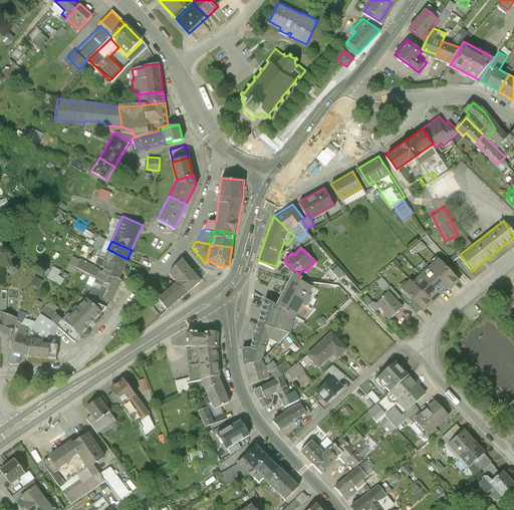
[(127,259),(107,249),(104,256),(108,258),(104,267),(119,274),(127,259)]
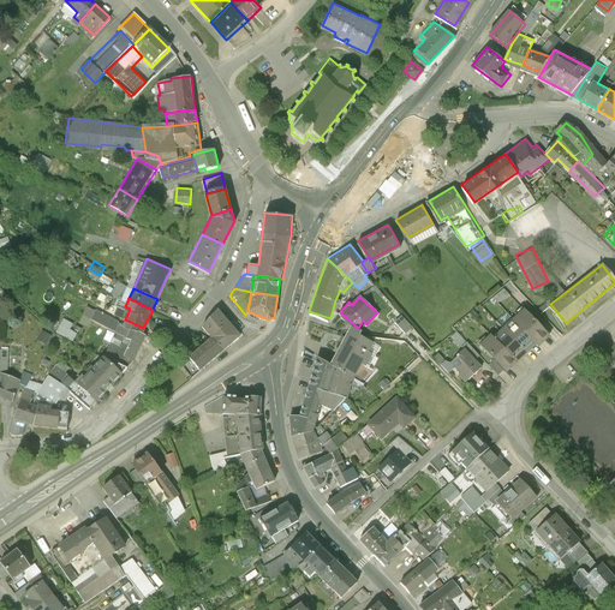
[(120,332),(125,320),(99,306),(94,318),(117,330),(120,332)]
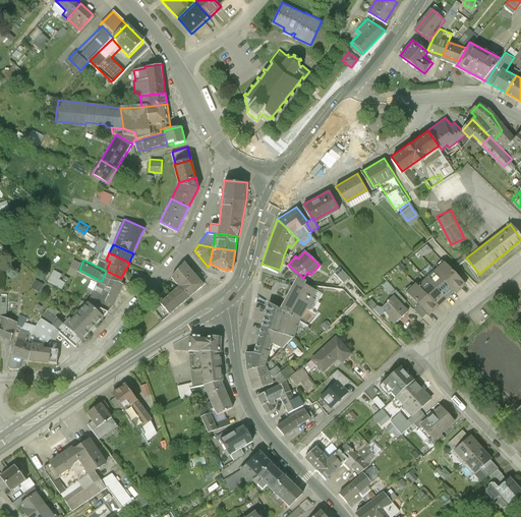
[(443,262),(433,271),(453,290),(462,282),(443,262)]
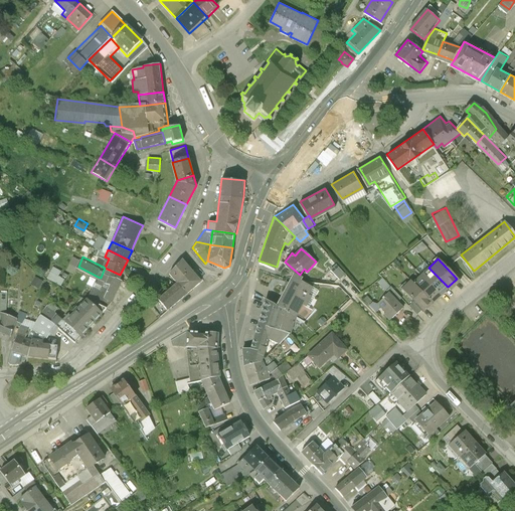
[(199,279),(181,260),(168,273),(176,281),(185,292),(199,279)]
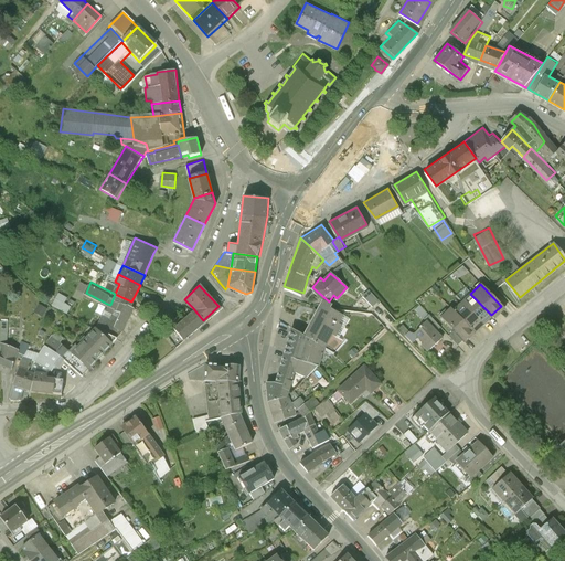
[(369,286),(362,292),(371,303),(377,297),(369,286)]
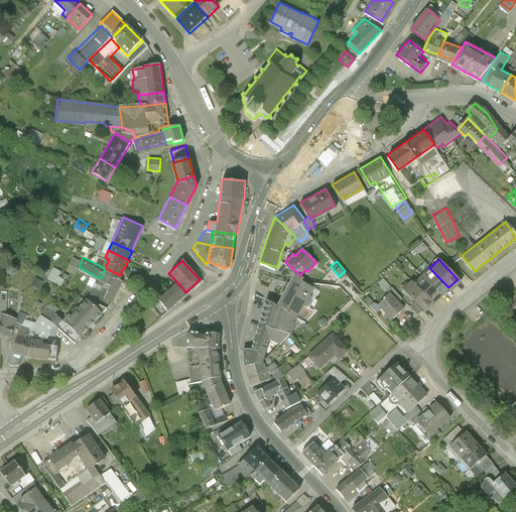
[(63,274),(58,272),(60,266),(51,263),(48,276),(62,280),(63,274)]
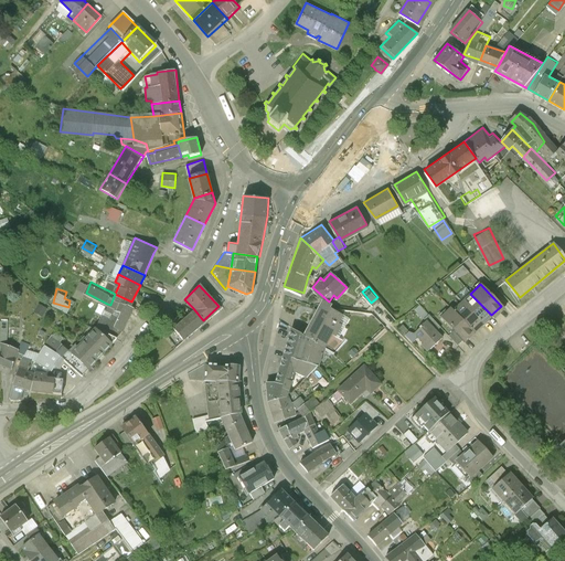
[(135,304),(131,302),(115,294),(110,305),(118,308),(110,323),(123,328),(135,304)]
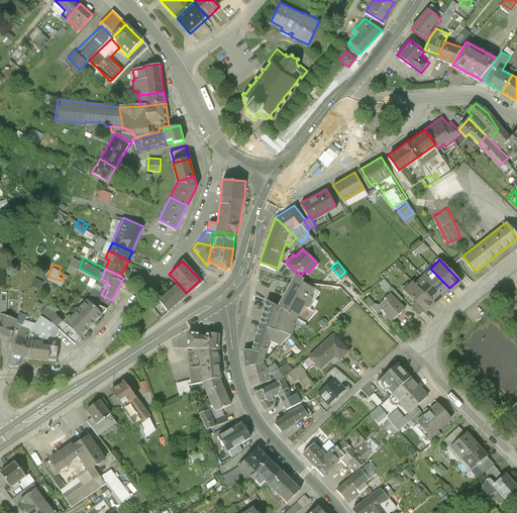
[(430,269),(422,277),(441,296),(449,288),(430,269)]
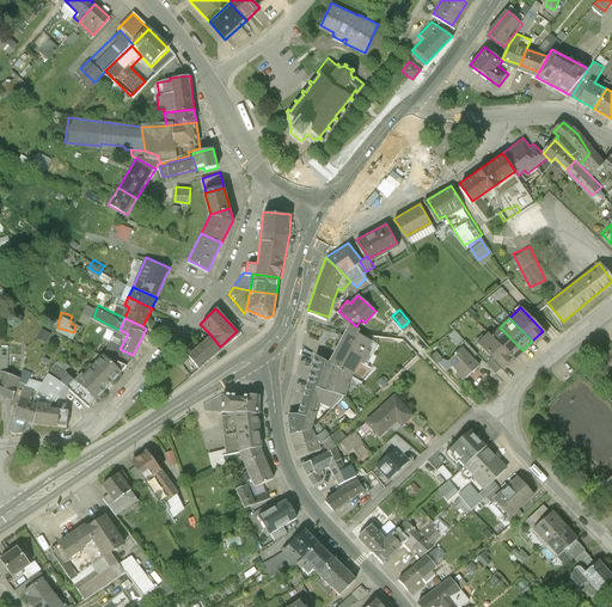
[(348,324),(329,361),(352,373),(360,359),(365,361),(371,350),(366,348),(373,337),(348,324)]
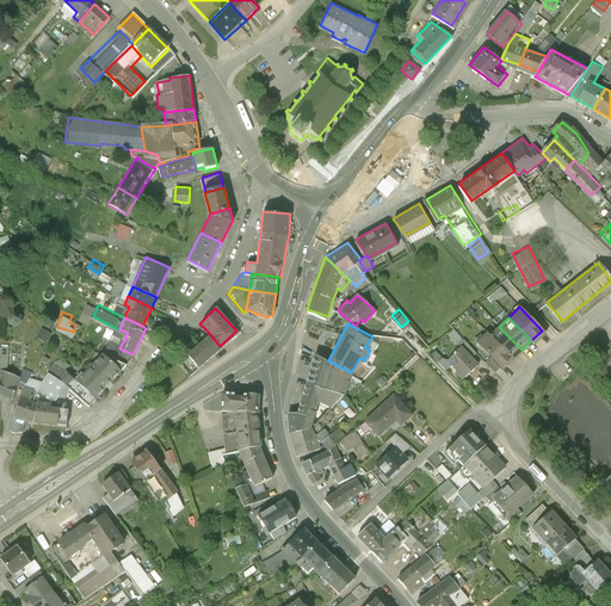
[(499,327),(488,336),(511,360),(522,350),(499,327)]
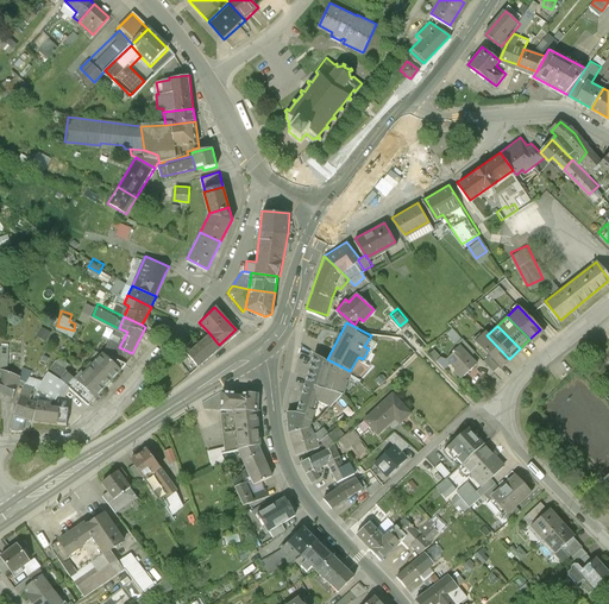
[(119,328),(115,327),(105,350),(127,360),(132,353),(119,347),(127,332),(119,328)]
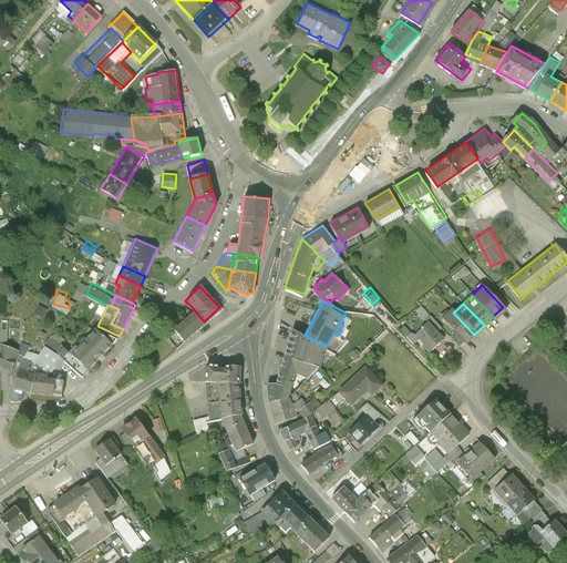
[(204,321),(194,309),(175,326),(185,338),(204,321)]
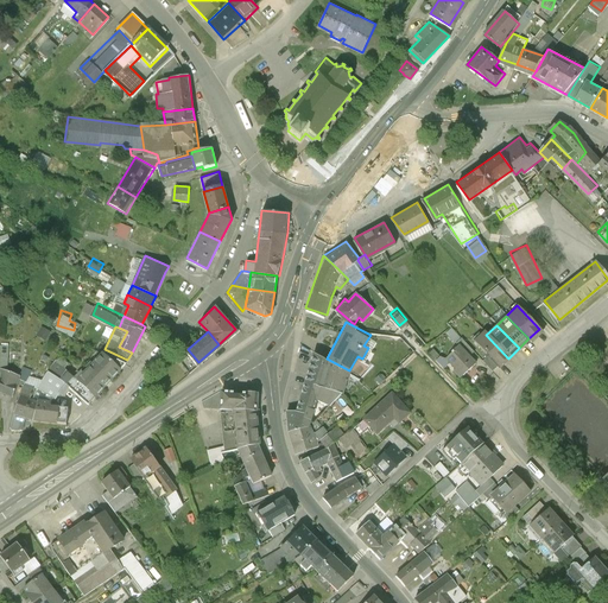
[(485,334),(474,344),(486,356),(496,367),(501,362),(502,365),(508,359),(486,335),(485,334)]
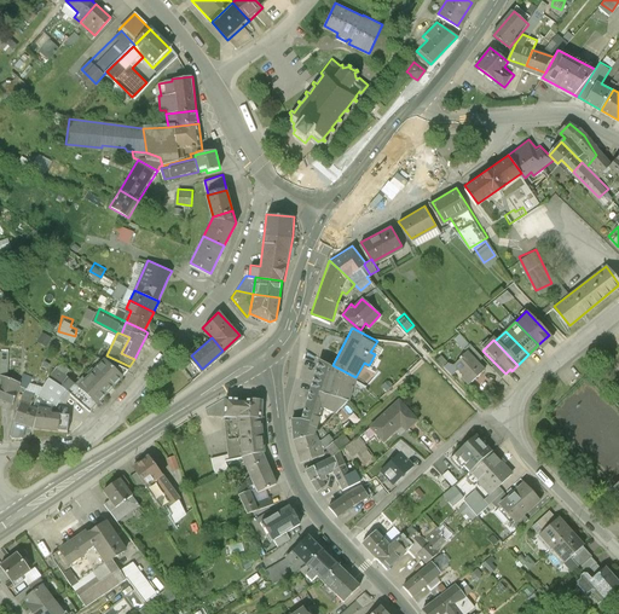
[(468,352),(476,360),(482,355),(472,343),(466,348),(468,352)]
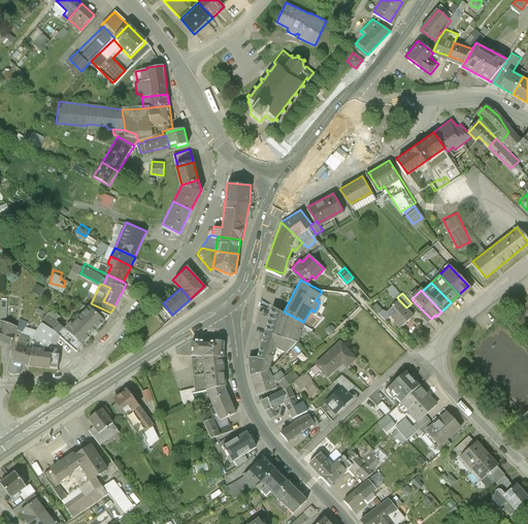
[(406,307),(399,300),(388,309),(396,319),(394,320),(399,326),(413,315),(406,307)]
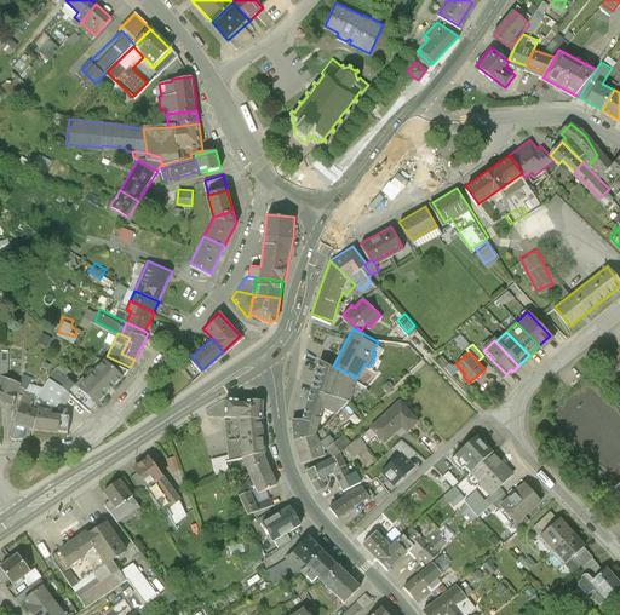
[(333,366),(319,357),(303,414),(291,414),(294,437),(317,430),(325,408),(334,412),(349,396),(356,378),(333,366)]
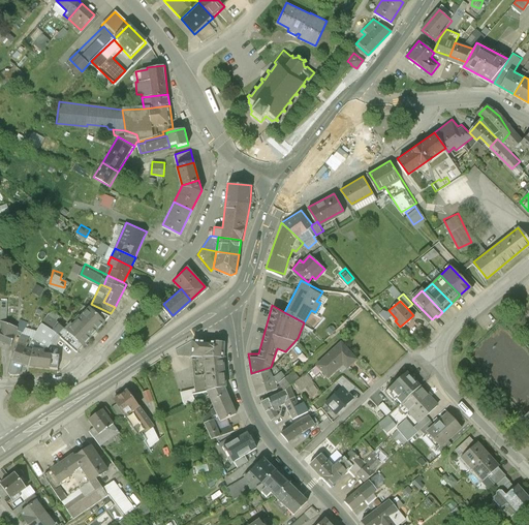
[(82,342),(103,319),(89,307),(67,330),(82,342)]
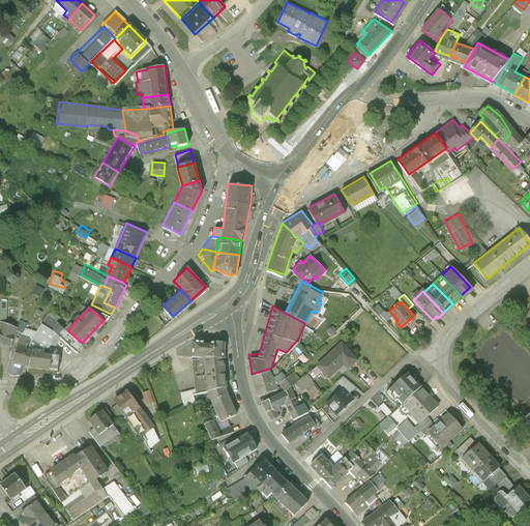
[(53,310),(43,321),(53,328),(58,321),(62,317),(53,310)]
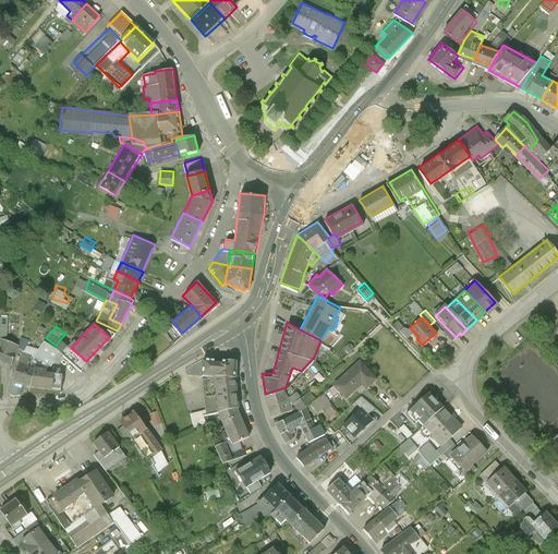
[(456,337),(446,327),(443,330),(452,340),(456,337)]
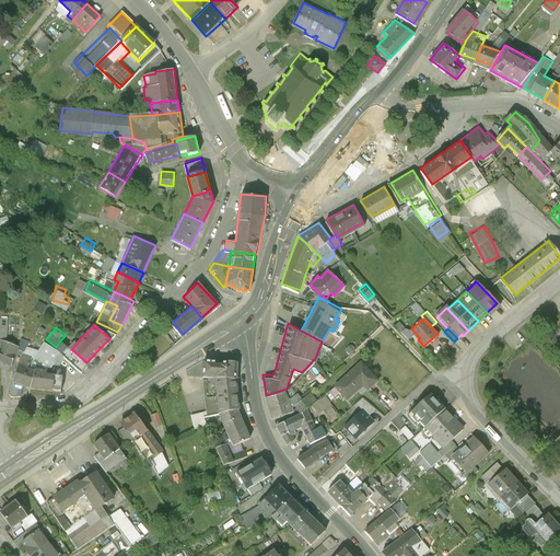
[(24,350),(31,338),(22,335),(19,344),(18,347),(24,350)]
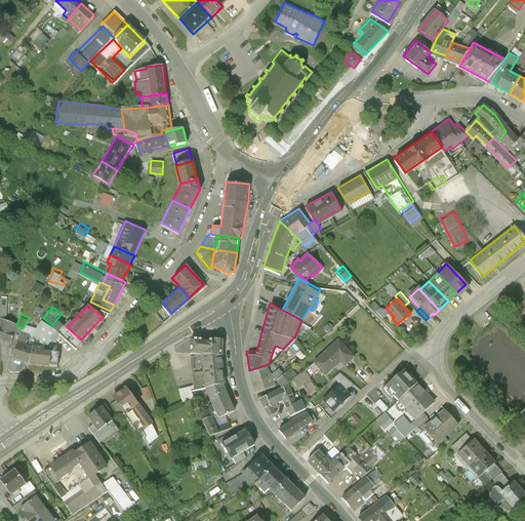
[(1,323),(0,326),(0,335),(11,341),(16,325),(17,322),(8,319),(1,317),(1,323)]
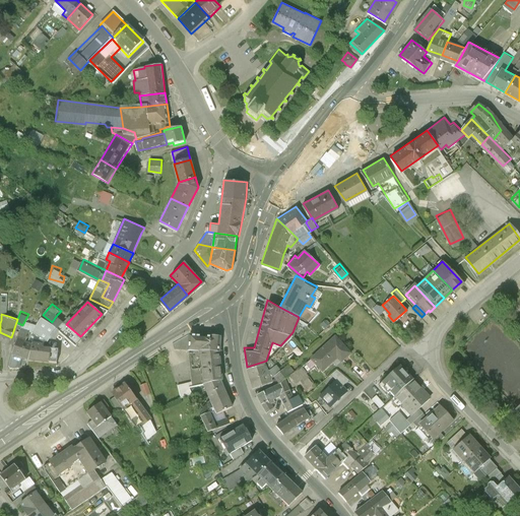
[(22,325),(20,328),(29,331),(26,339),(28,340),(33,329),(39,320),(28,314),(22,325)]
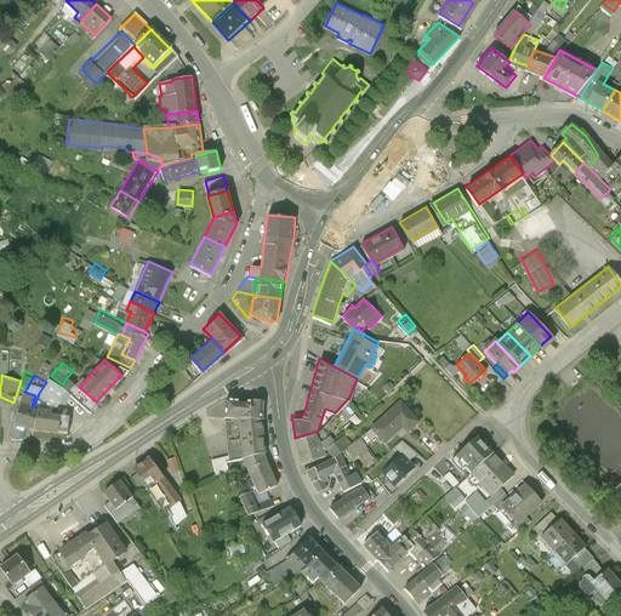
[(39,393),(34,406),(38,408),(39,406),(51,408),(57,397),(60,398),(66,388),(62,385),(51,376),(46,382),(39,393)]
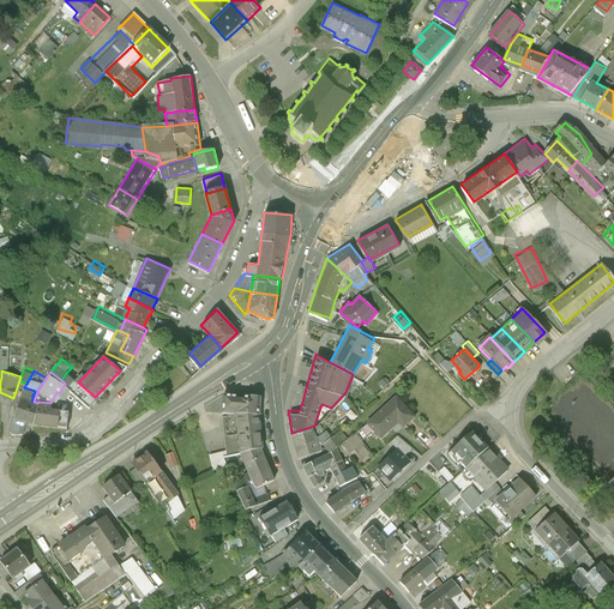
[(67,372),(61,380),(65,384),(89,404),(95,397),(78,383),(67,372)]
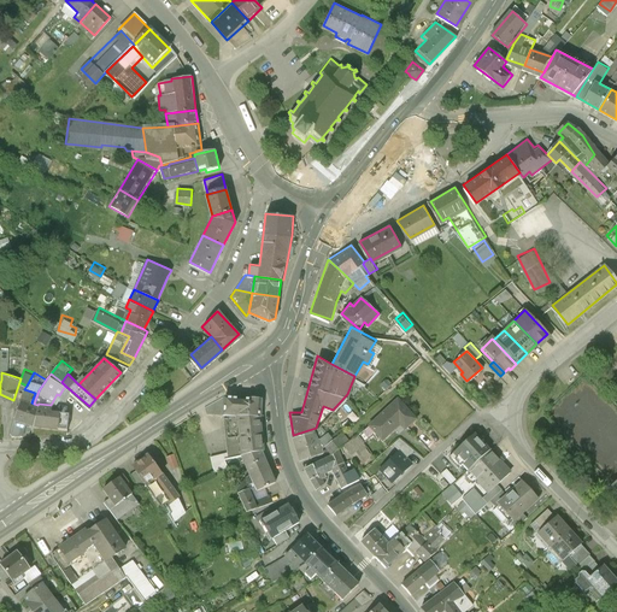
[(15,417),(35,423),(37,405),(34,404),(31,402),(35,393),(24,389),(15,417)]
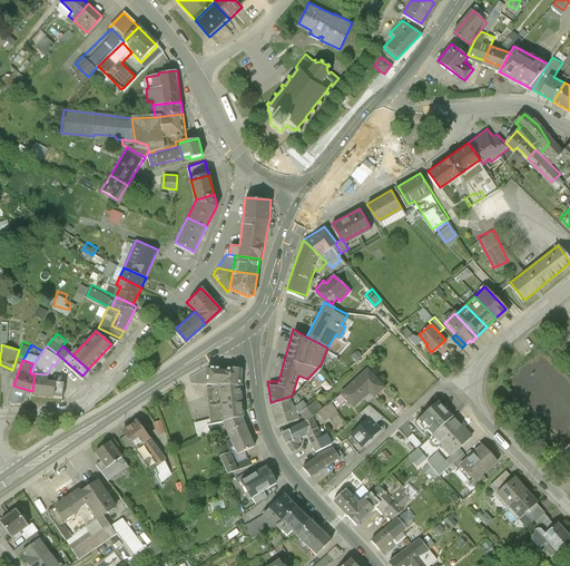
[(386,383),(367,362),(335,389),(352,408),(365,397),(363,394),(369,390),(373,396),(386,383)]
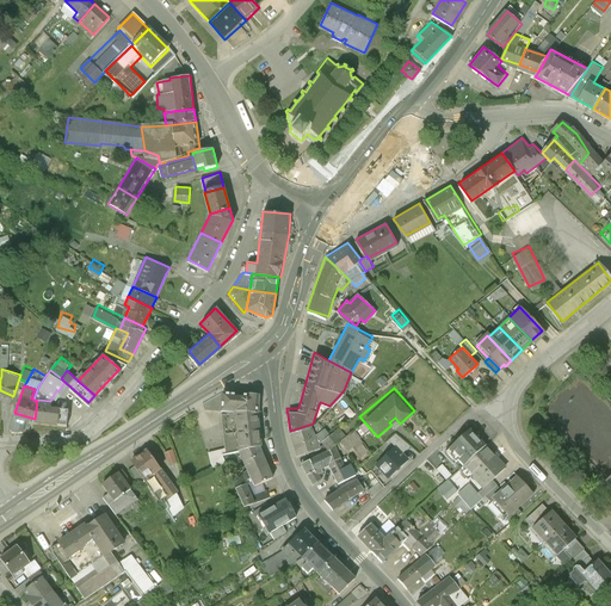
[(221,408),(222,390),(203,402),(205,408),(221,408)]
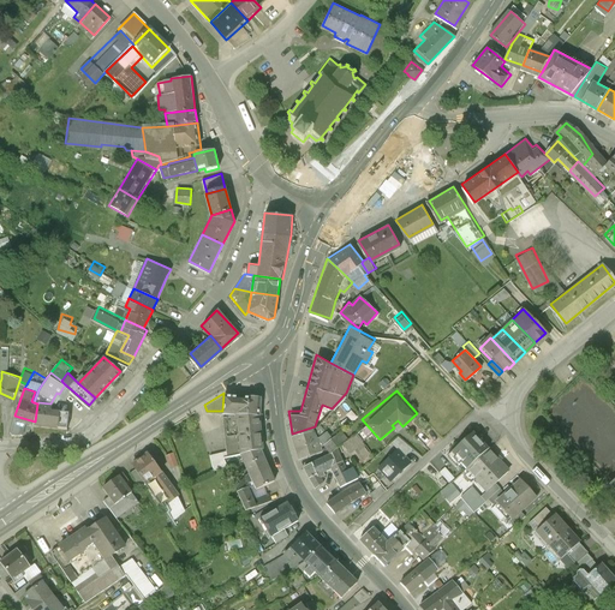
[(236,412),(261,413),(262,395),(224,393),(222,411),(236,412)]
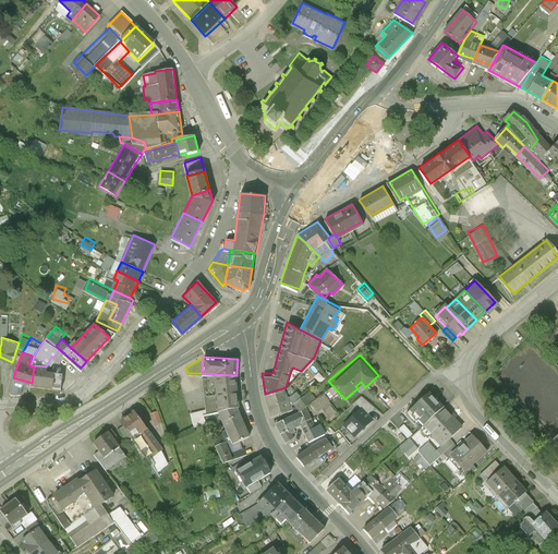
[(32,383),(52,385),(55,372),(46,371),(46,366),(35,365),(34,366),(32,383)]
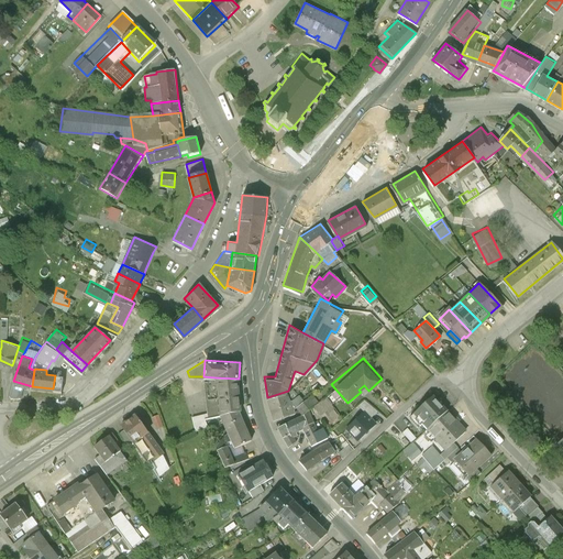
[(55,375),(53,388),(61,390),(62,375),(55,375)]
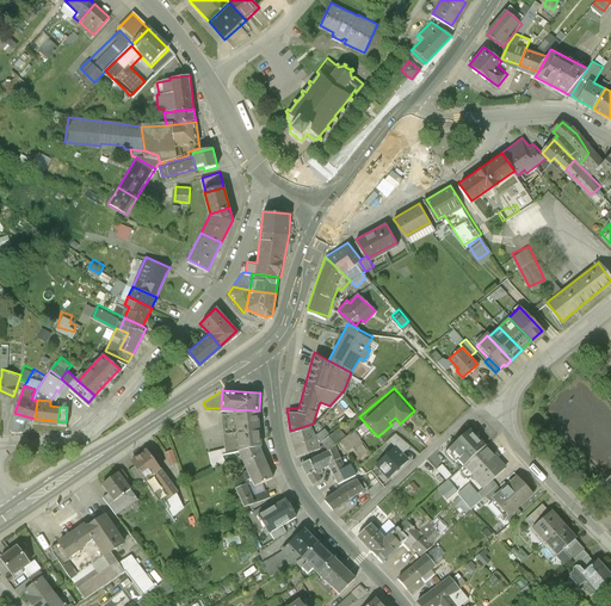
[(261,444),(259,410),(234,409),(235,412),(239,449),(259,444),(261,444)]
